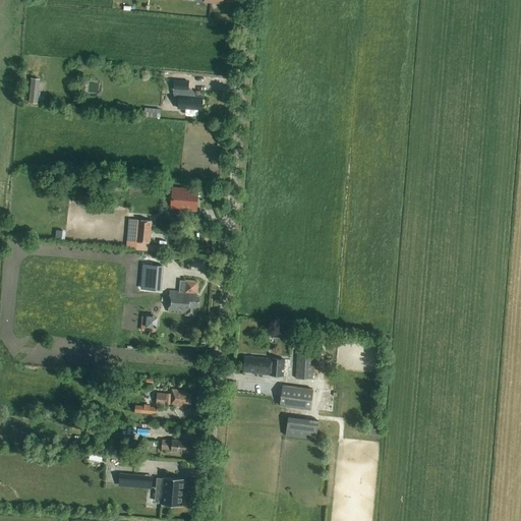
[(38,104),(40,79),(31,78),(29,103),(38,104)]
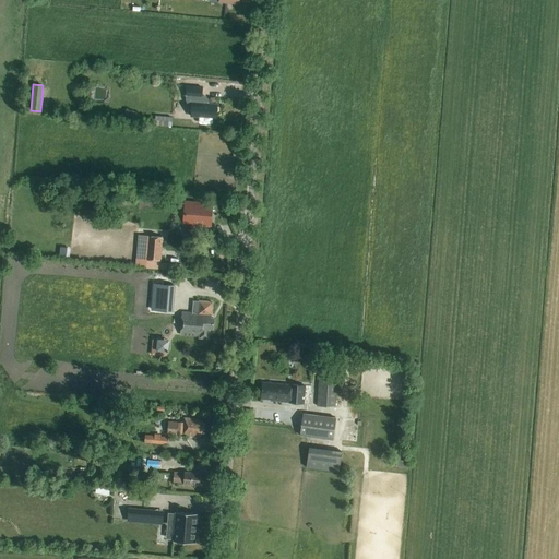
[(186,96),(187,96),(186,100),(188,104),(192,105),(191,117),(199,117),(199,123),(200,125),(211,126),(213,123),(213,118),(215,119),(217,105),(207,104),(207,100),(205,97),(201,97),(202,87),(187,86),(186,96)]
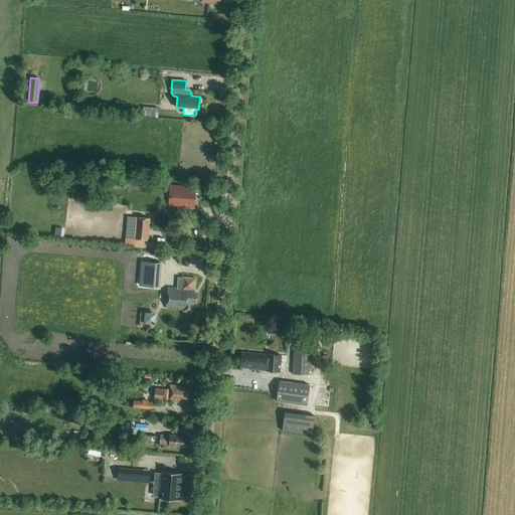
[(116,101),(114,110),(124,113),(126,104),(116,101)]
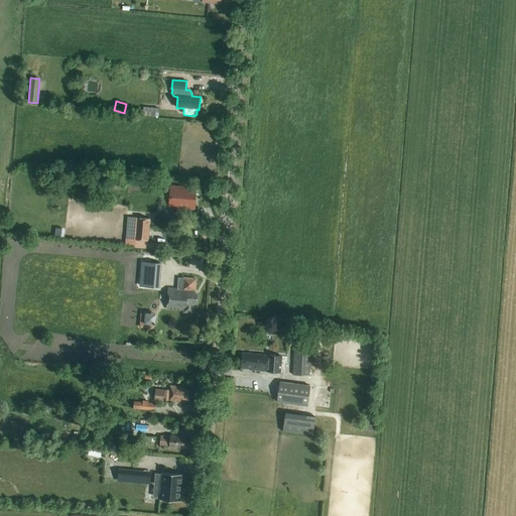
[(143,108),(143,111),(140,110),(139,116),(158,118),(158,109),(143,108)]
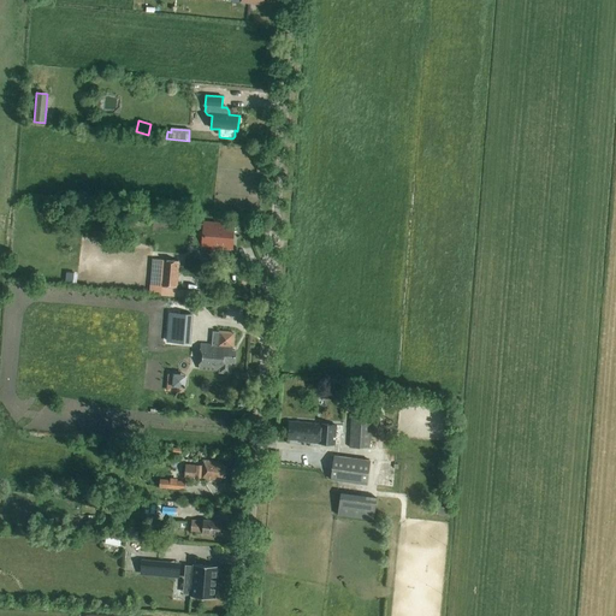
[(235,224),(202,221),(201,248),(234,250),(235,224)]
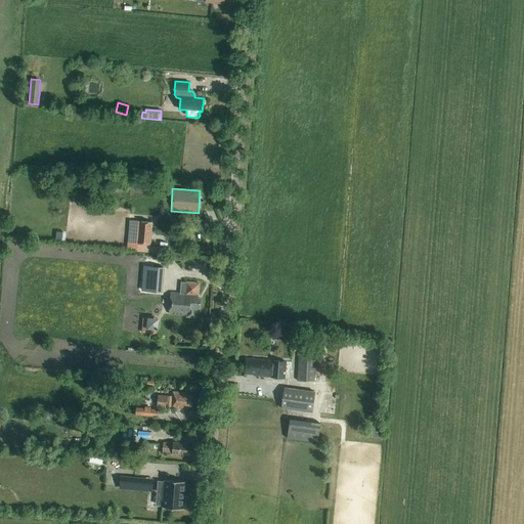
[(128,233),(127,243),(133,244),(136,244),(150,245),(153,223),(140,222),(139,234),(134,234),(128,233)]
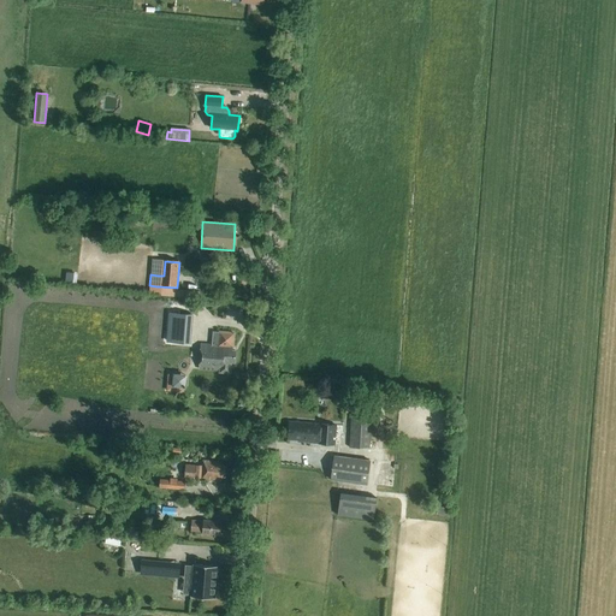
[(169,342),(189,344),(191,315),(171,313),(169,342)]
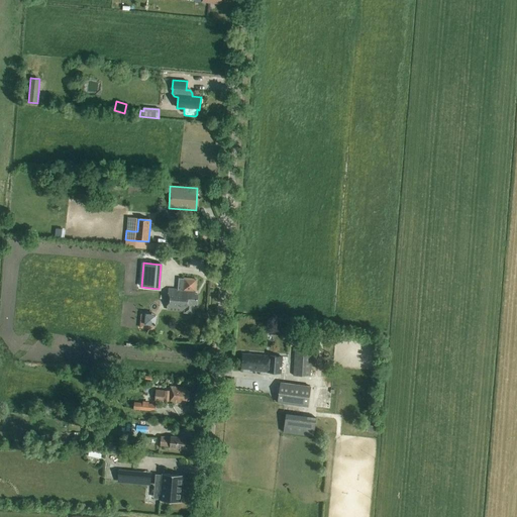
[(169,294),(167,311),(184,312),(184,314),(194,314),(195,304),(197,304),(197,295),(194,295),(195,291),(196,280),(184,279),(184,280),(179,279),(178,289),(170,289),(169,289),(169,294)]
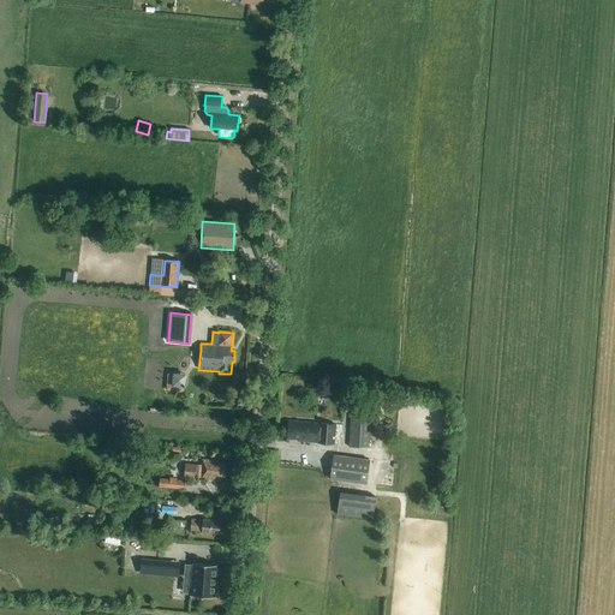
[(369,448),(371,417),(351,417),(350,447),(369,448)]
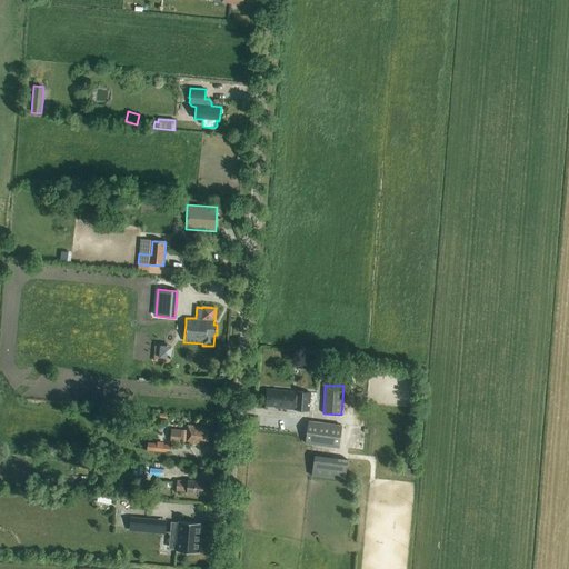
[(309,411),(311,393),(267,390),(266,406),(276,406),(275,408),(309,411)]
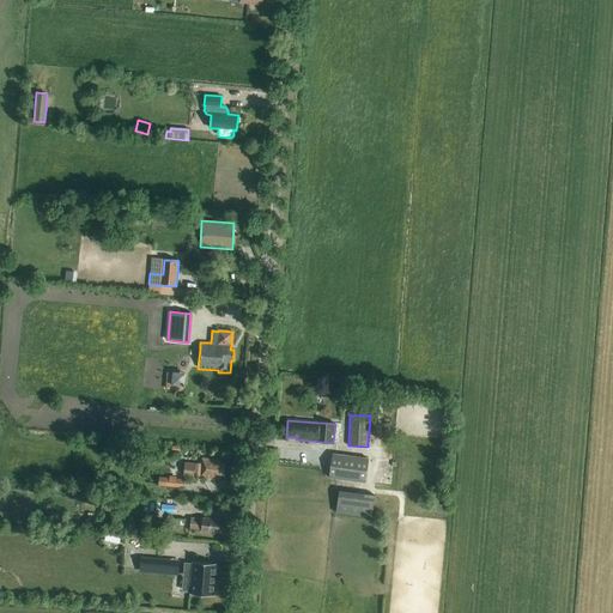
[(368,459),(344,455),(332,454),(329,478),(365,483),(368,459)]
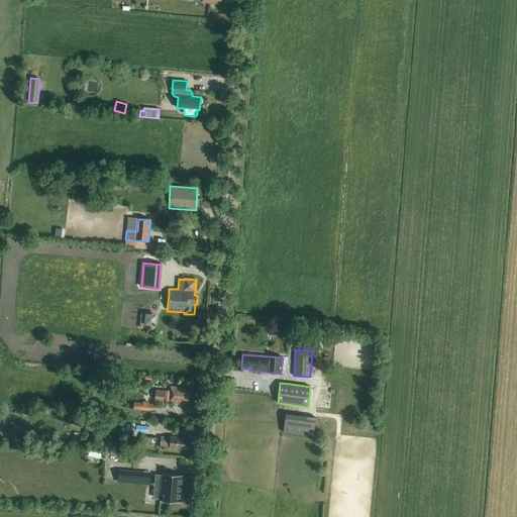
[(170,391),(165,391),(164,402),(169,403),(186,404),(186,401),(189,401),(189,392),(187,392),(187,388),(170,387),(170,391)]
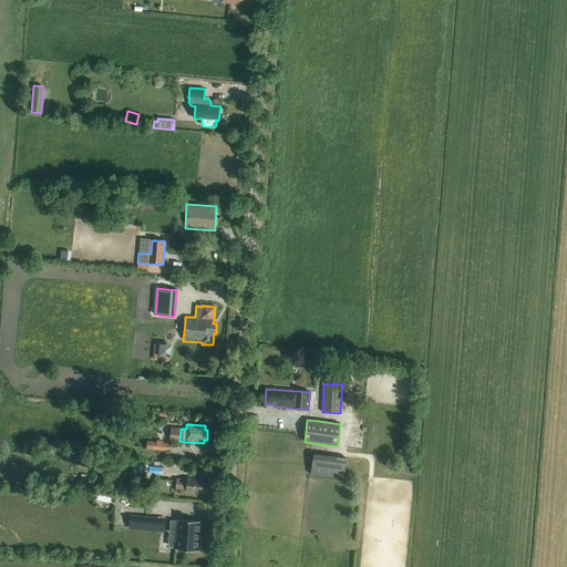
[(179,441),(181,429),(172,428),(171,440),(179,441)]
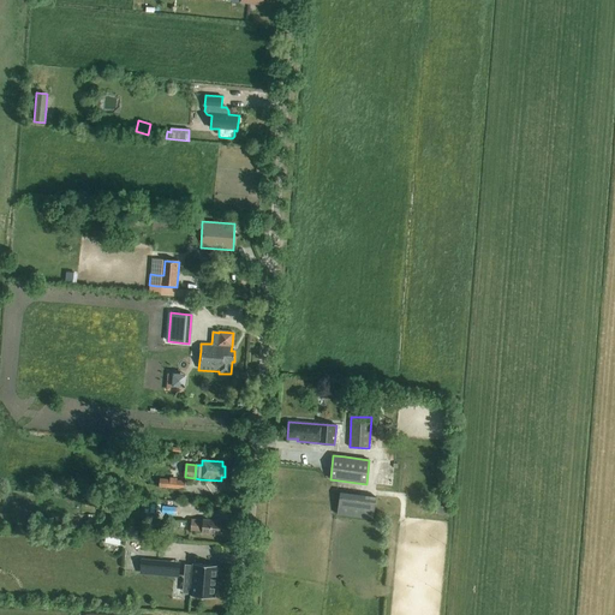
[(159,488),(184,489),(184,481),(178,481),(178,478),(169,478),(169,479),(160,479),(159,488)]
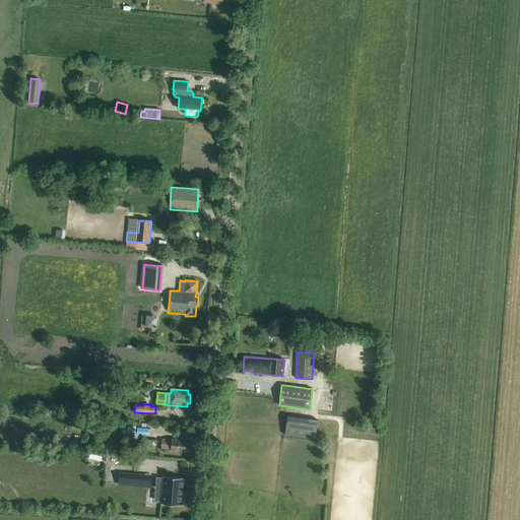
[(285,436),(315,439),(317,420),(287,417),(285,436)]
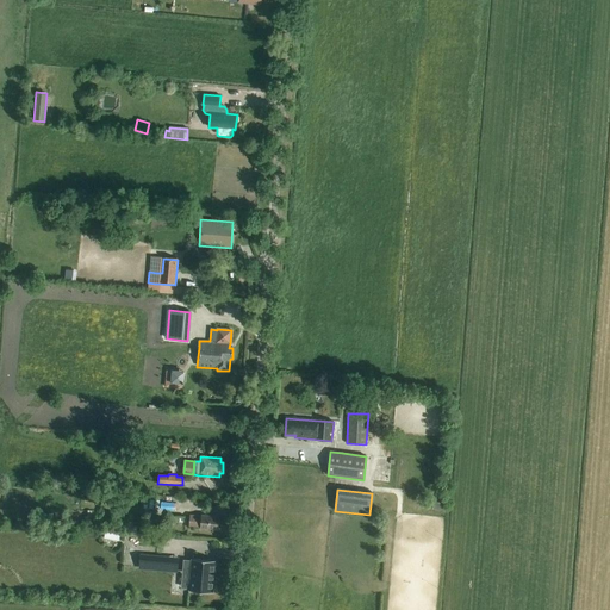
[(144,499),(143,509),(159,510),(160,500),(144,499)]
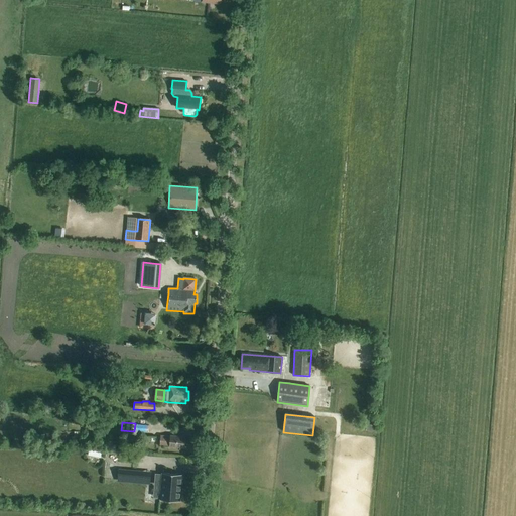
[(169,446),(184,447),(185,437),(170,436),(160,436),(160,444),(169,445),(169,446)]
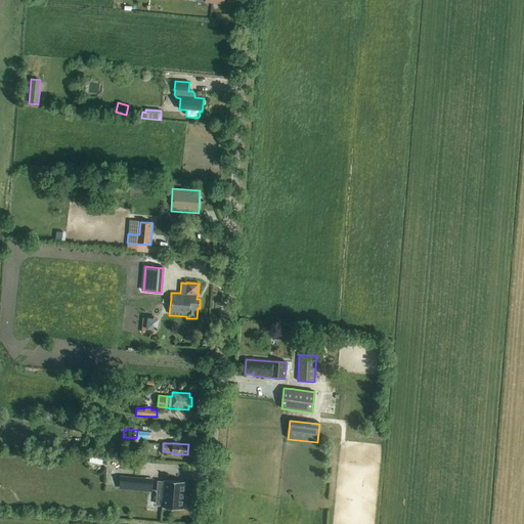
[(153,489),(153,480),(120,480),(119,488),(153,489)]
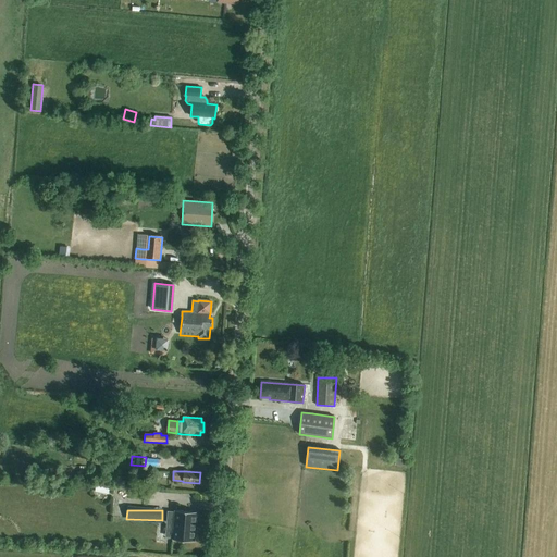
[(172,540),(195,541),(197,512),(174,510),(174,512),(168,512),(166,522),(173,522),(172,540)]
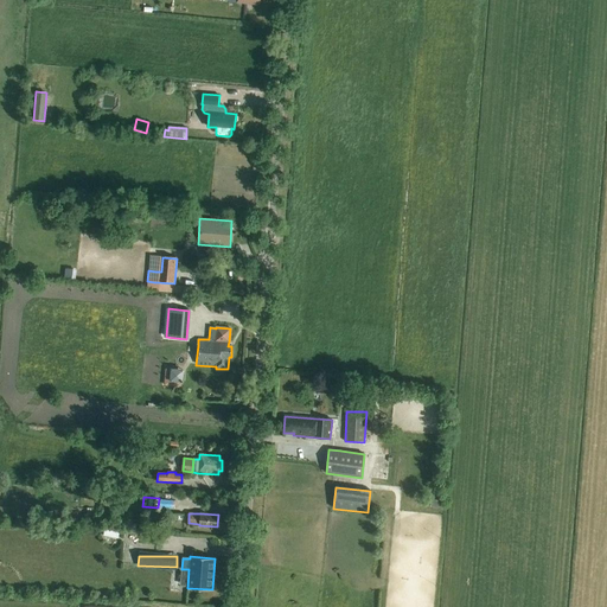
All buildings are outlined.
